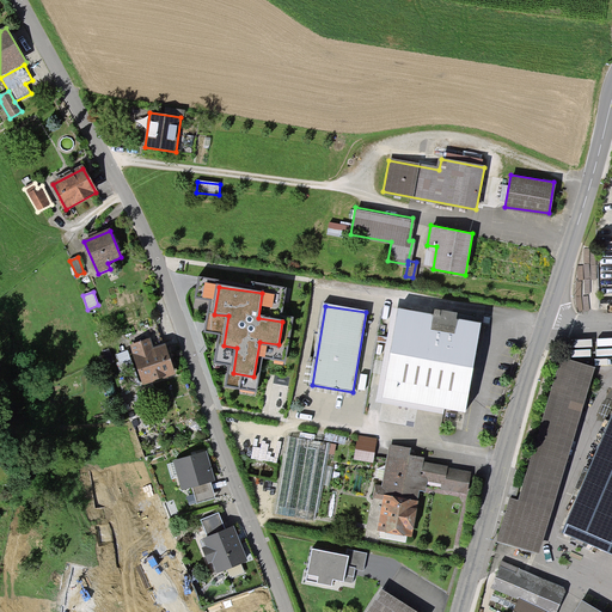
[(395,310),(379,401),(466,415),(481,323),(456,319),(457,312),(434,308),(433,316),(395,310)]
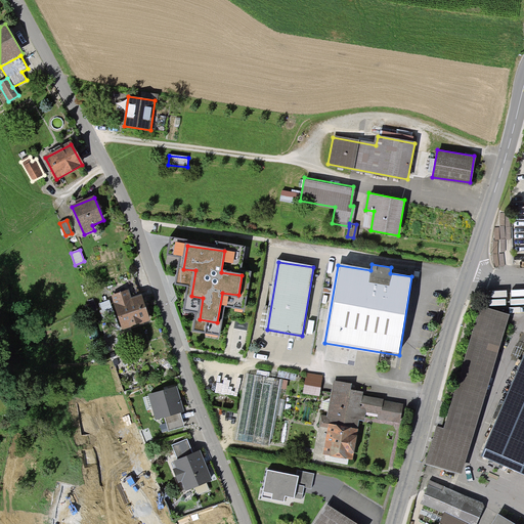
[(224,306),(248,309),(252,274),(245,274),(243,296),(225,295),(224,306)]
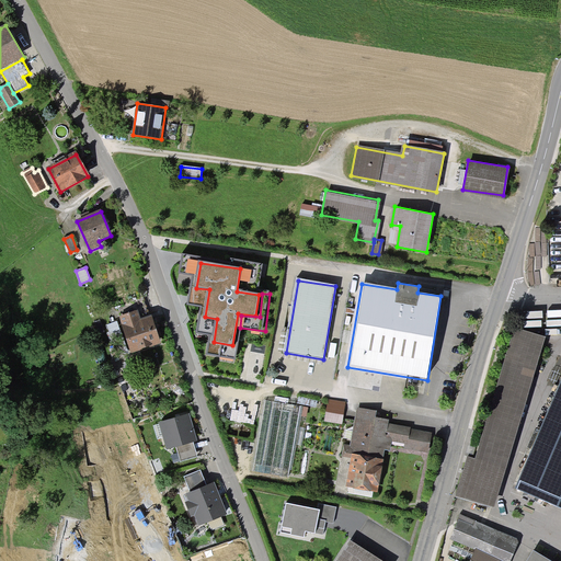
[(137,311),(119,318),(132,354),(160,344),(151,318),(140,321),(137,311)]
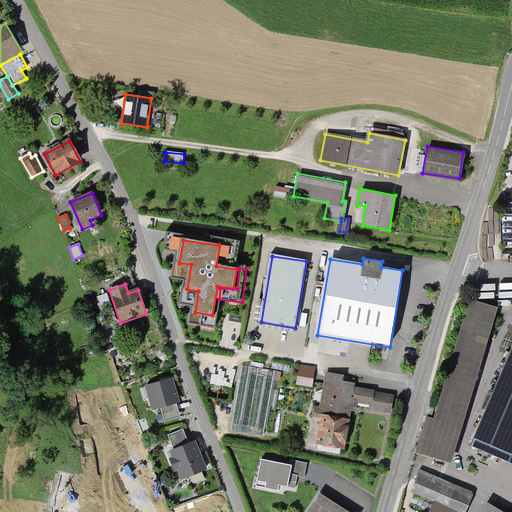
[(117,321),(107,295),(98,298),(107,325),(117,321)]
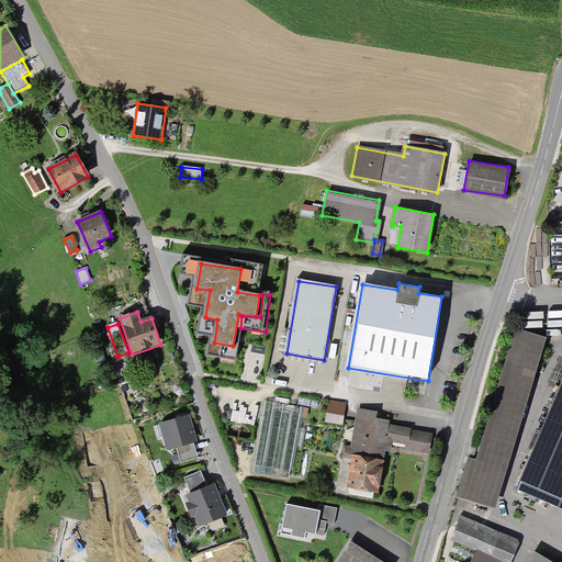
[(456,497),(496,510),(548,339),(516,329),(476,461),(468,458),(456,497)]
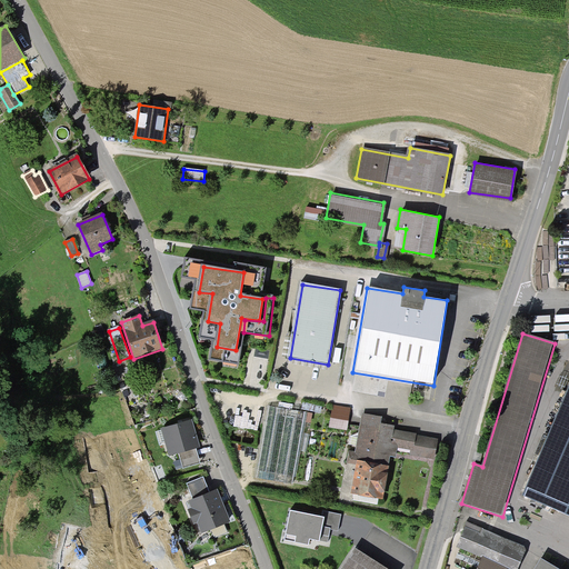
[(568,389),(522,496),(568,516),(568,389)]
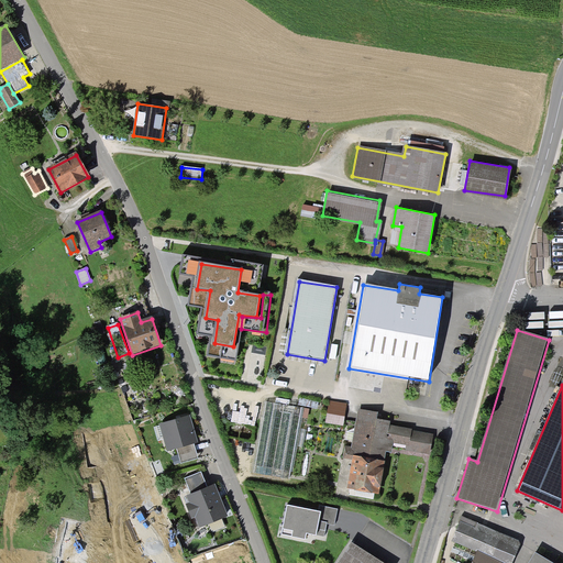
[(266,400),(254,473),(296,479),(308,407),(266,400)]
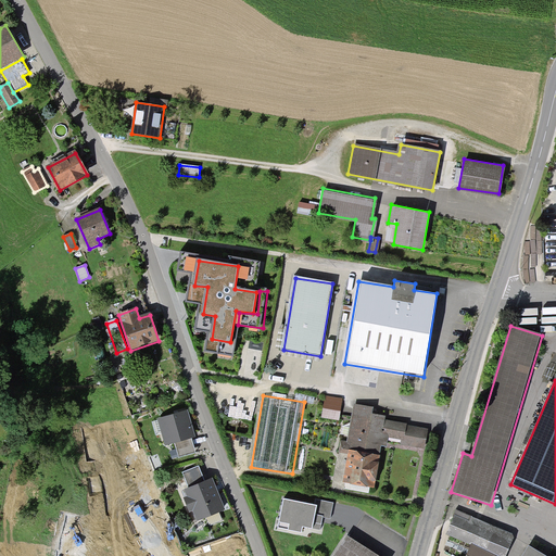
[(324,399),(321,417),(339,420),(342,402),(324,399)]
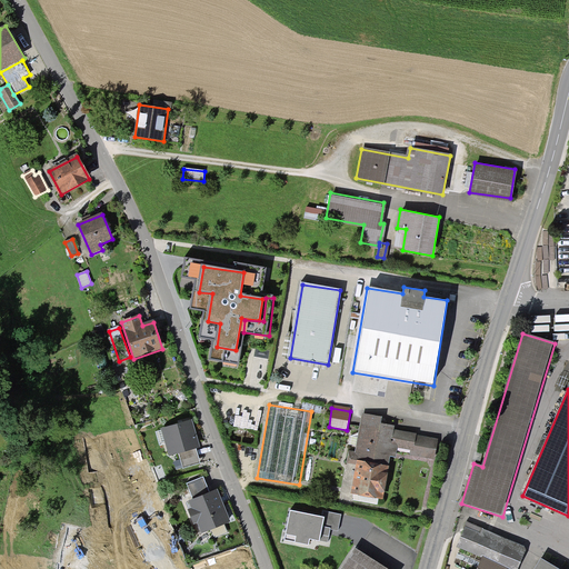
[(390,467),(388,467),(390,457),(396,458),(397,453),(435,460),(439,440),(417,437),(417,435),(395,430),(396,426),(382,423),(383,418),(362,413),(355,453),(349,452),(347,463),(356,465),(351,495),(383,501),(390,467)]
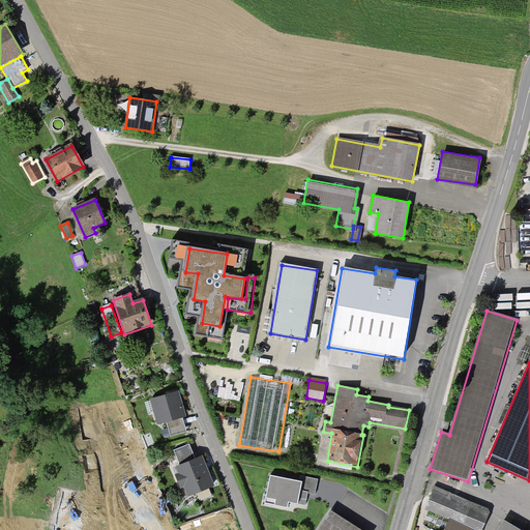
[(169,394),(151,400),(158,427),(167,424),(183,419),(187,418),(179,392),(169,394)]
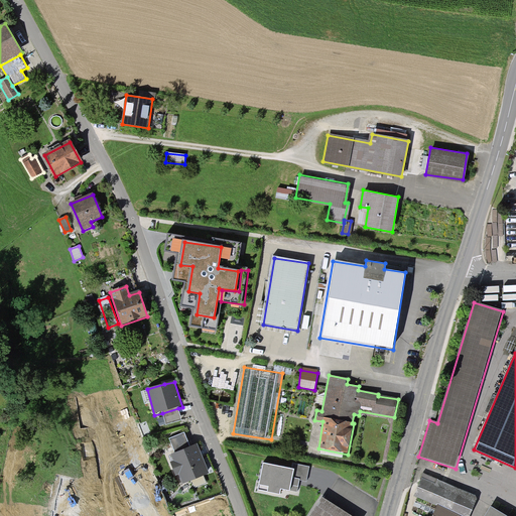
[(178,408),(162,413),(165,425),(181,420),(178,408)]
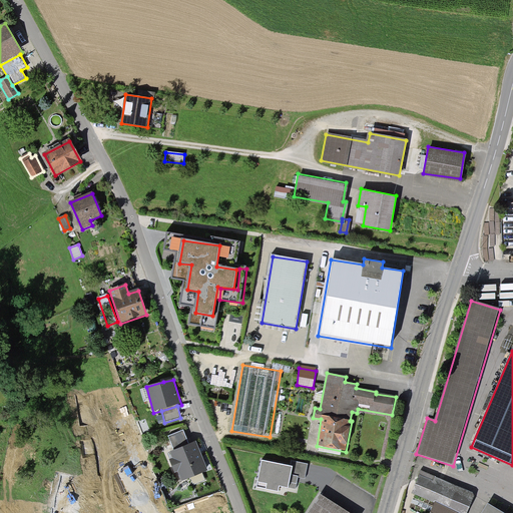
[(175,451),(189,445),(183,431),(169,437),(175,451)]
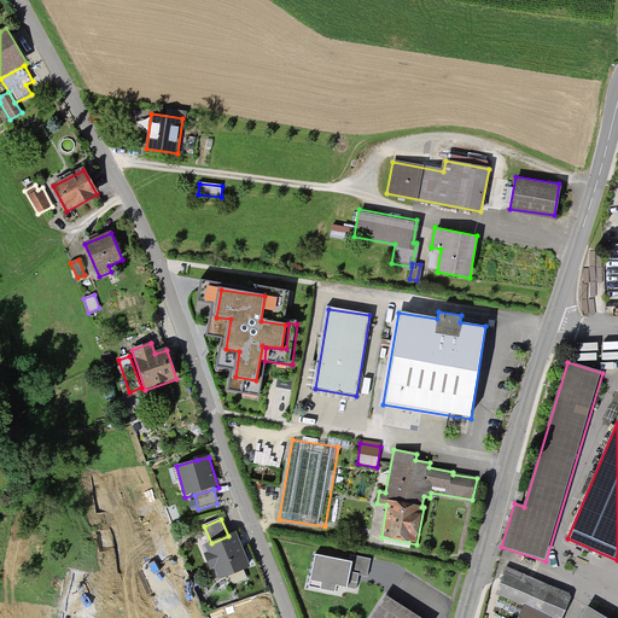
[(215,569),(220,581),(251,567),(240,543),(237,532),(228,536),(211,543),(205,546),(209,555),(205,557),(211,570),(215,569)]
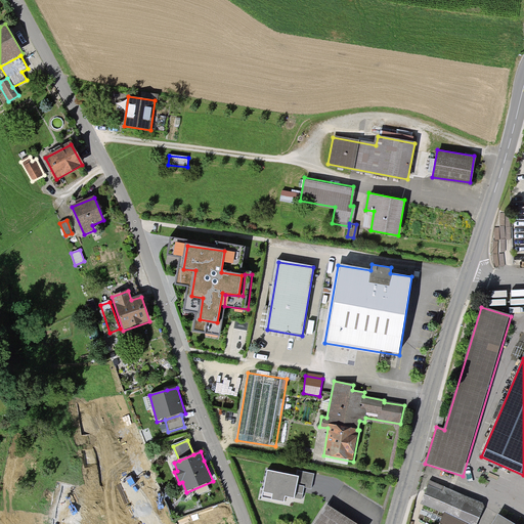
[(297,476),(268,470),(262,497),(285,503),(287,496),(295,498),(295,497),(302,499),(305,487),(312,489),(315,474),(298,470),(297,476)]
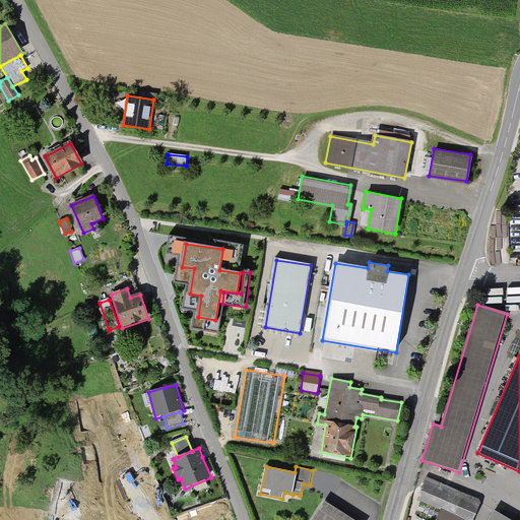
[(441,510),(464,519),(473,519),(481,502),(441,483),(442,483),(427,476),(425,481),(426,481),(417,500),(441,511),(441,510)]
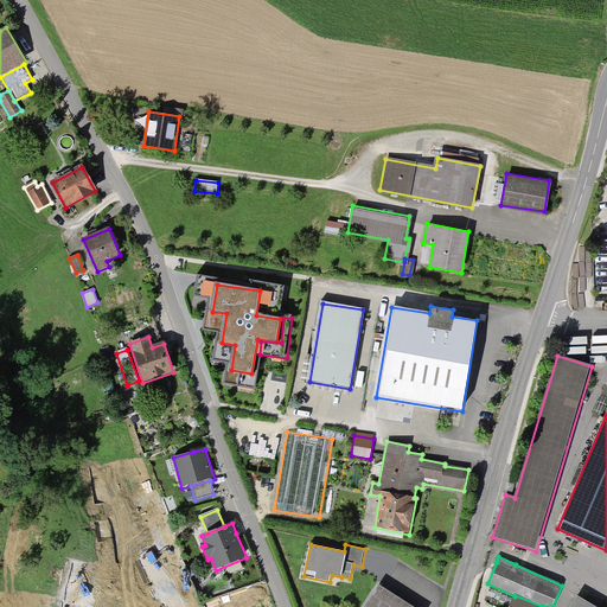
[(413,606),(378,586),(364,606),(413,606)]
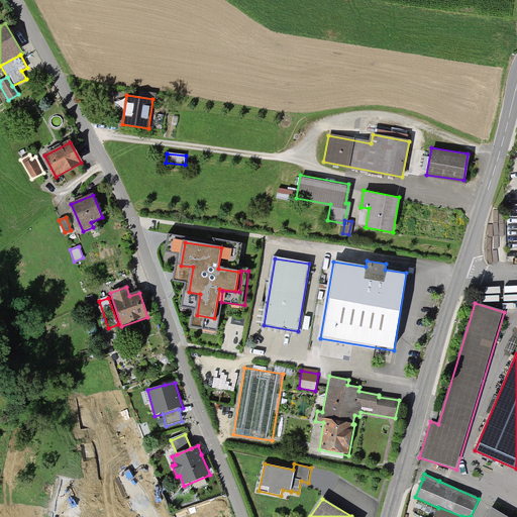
[(461,516),(438,507),(438,508),(433,516),(461,516)]
